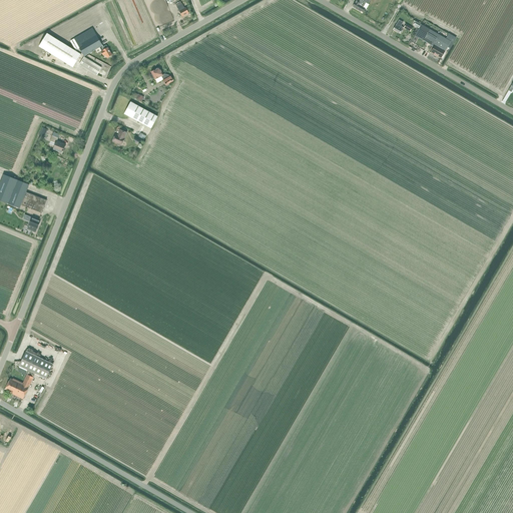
[(356,0),(353,6),(363,13),(365,9),(363,7),(366,3),(368,4),(370,0),(359,0),(360,0),(359,2),(356,0)]
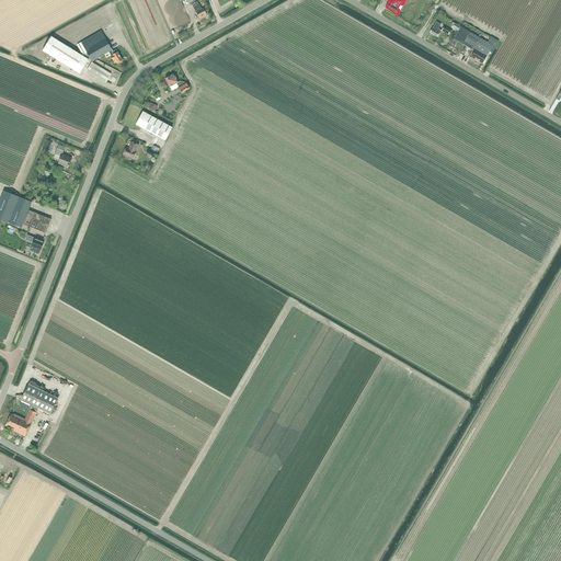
[(199,19),(207,14),(204,8),(202,9),(199,3),(193,7),(199,19)]
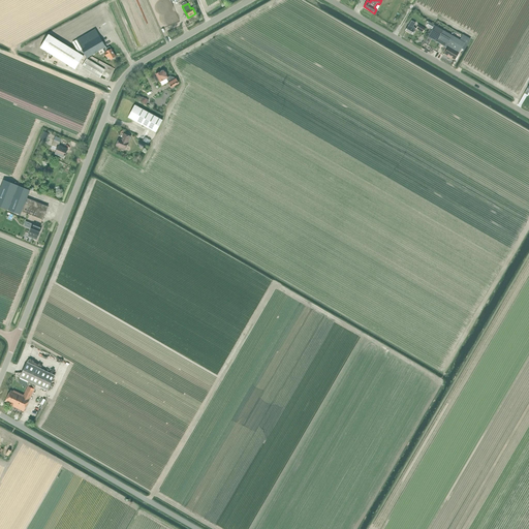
[(412,35),(415,28),(413,27),(415,23),(411,21),(405,31),(412,35)]
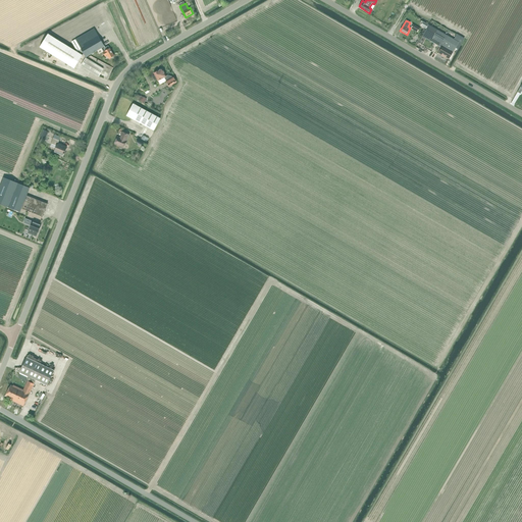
[(428,25),(422,37),(424,38),(426,35),(432,38),(430,41),(441,48),(438,53),(449,59),(453,53),(452,52),(454,48),(455,49),(459,42),(448,36),(448,37),(428,25)]
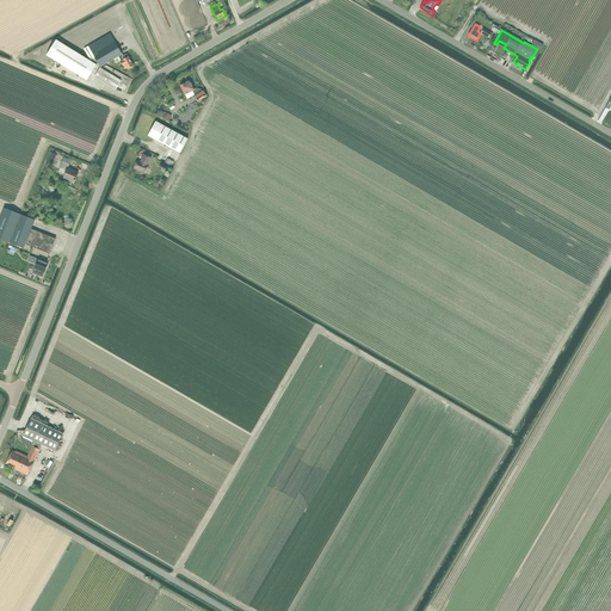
[(146,32),(142,35),(149,53),(149,54),(152,54),(152,60),(156,59),(156,57),(153,49),(153,50),(152,47),(152,41),(148,32),(146,32)]
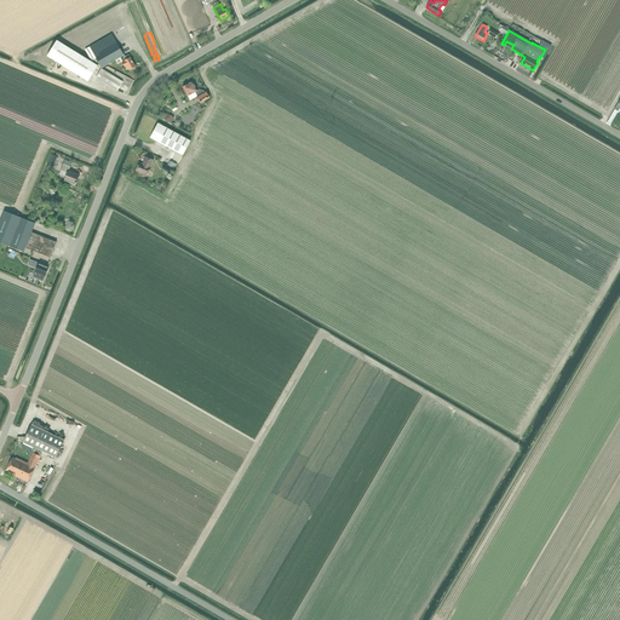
[(127,56),(125,57),(116,42),(112,35),(85,50),(92,61),(91,62),(57,40),(47,56),(89,81),(98,67),(96,64),(98,62),(102,68),(120,58),(124,63),(122,63),(125,67),(127,65),(130,70),(136,67),(131,58),(130,57),(128,57),(127,56)]
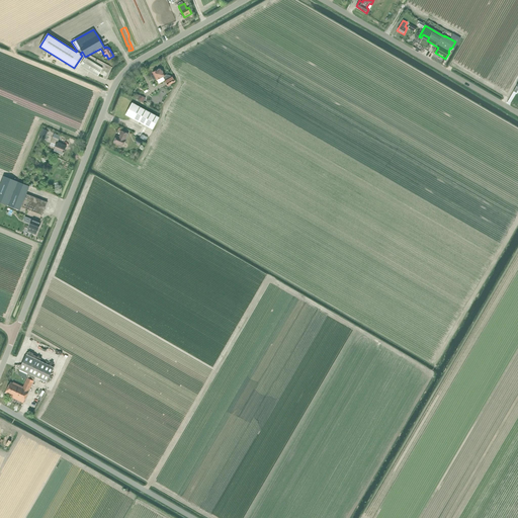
[(97,76),(102,69),(85,58),(80,66),(97,76)]
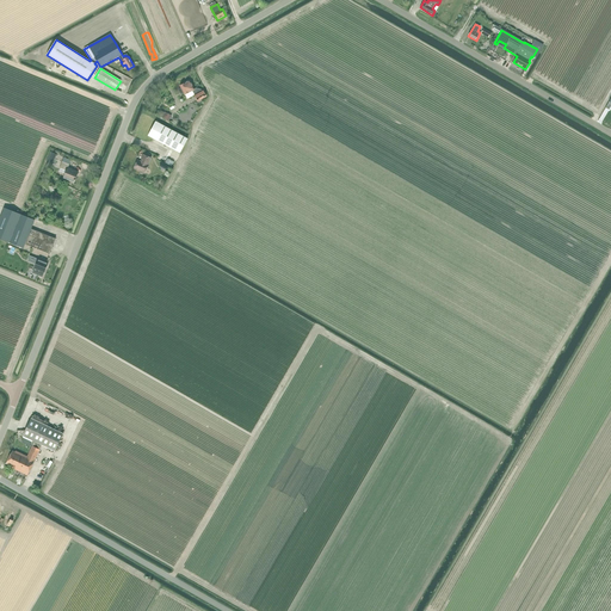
[(179,90),(179,91),(180,94),(181,94),(184,93),(185,96),(187,99),(193,96),(197,100),(197,102),(207,97),(203,90),(202,91),(202,90),(196,88),(195,88),(190,80),(180,86),(181,88),(179,90)]
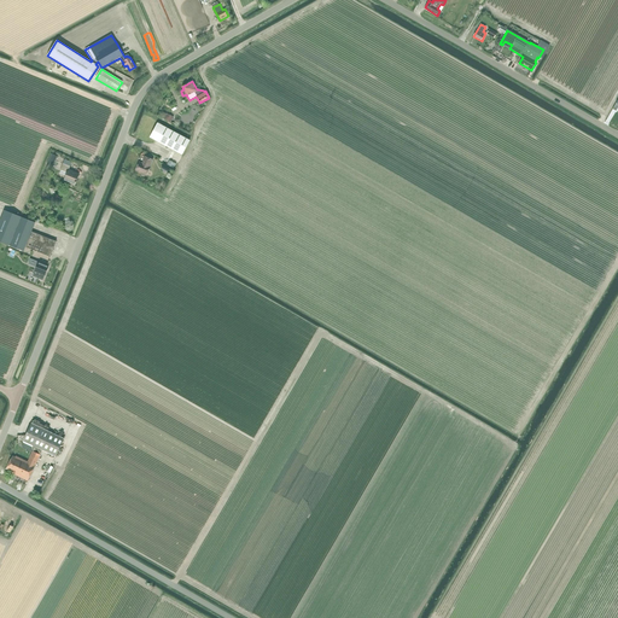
[(182,155),(190,140),(157,123),(150,138),(182,155)]
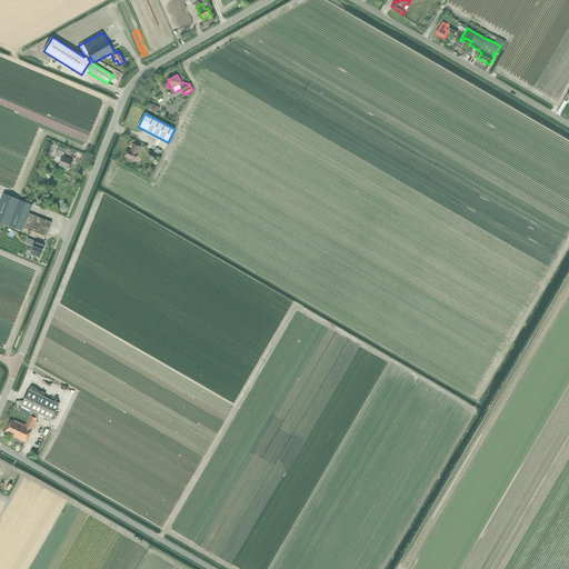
[(49,155),(53,145),(48,141),(43,151),(49,155)]
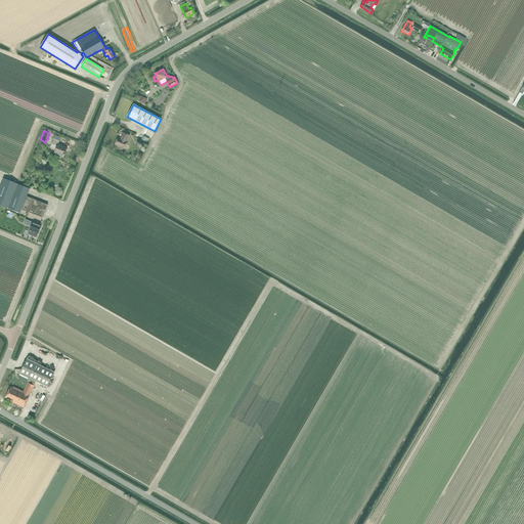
[(115,145),(125,149),(128,141),(130,135),(123,132),(120,138),(118,137),(115,145)]
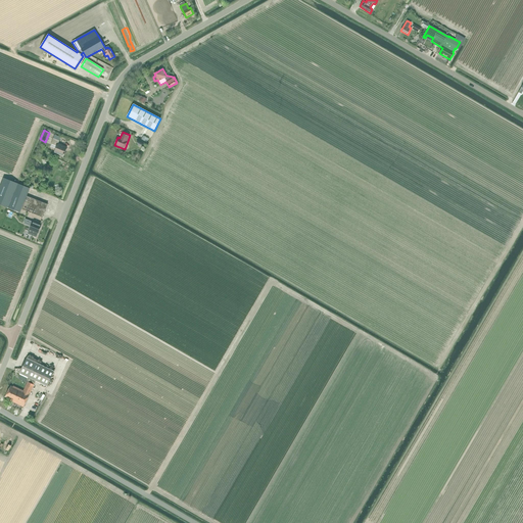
[(53,138),(51,144),(57,146),(56,147),(54,152),(63,156),(67,148),(58,144),(59,141),(53,138)]
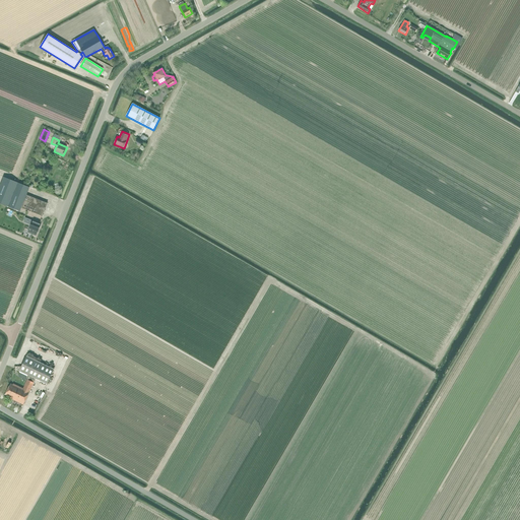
[(26,195),(29,187),(3,177),(0,185),(0,203),(20,211),(21,208),(43,216),(47,203),(26,195)]
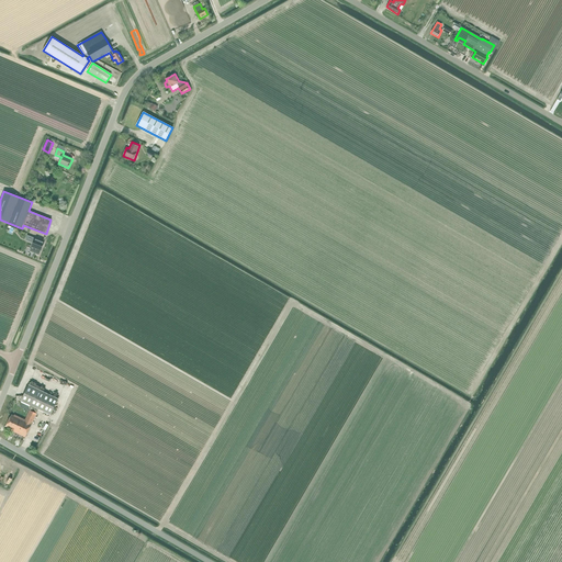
[(27,236),(25,240),(33,243),(30,250),(38,255),(45,243),(27,236)]
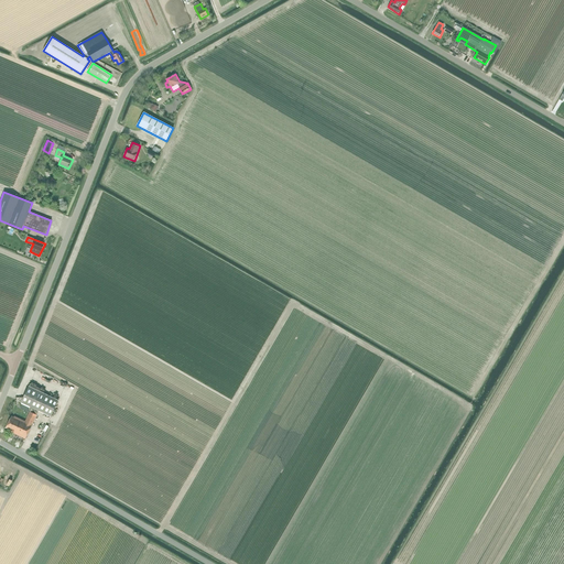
[(58,400),(29,386),(21,402),(32,408),(25,421),(14,416),(14,418),(11,416),(6,429),(11,431),(10,432),(25,440),(39,411),(51,416),(58,400)]
